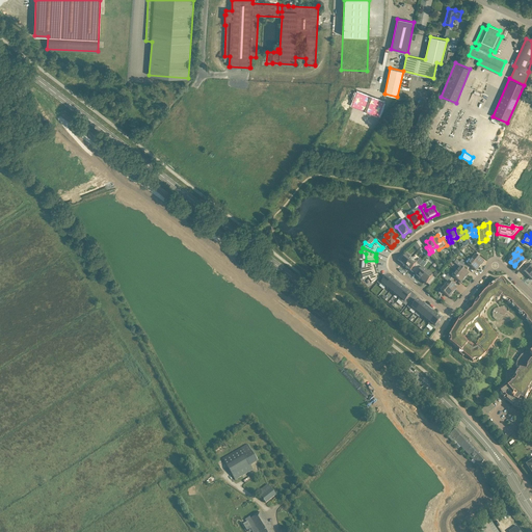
[(397,260),(400,263),(405,267),(411,260),(404,254),(397,260)]
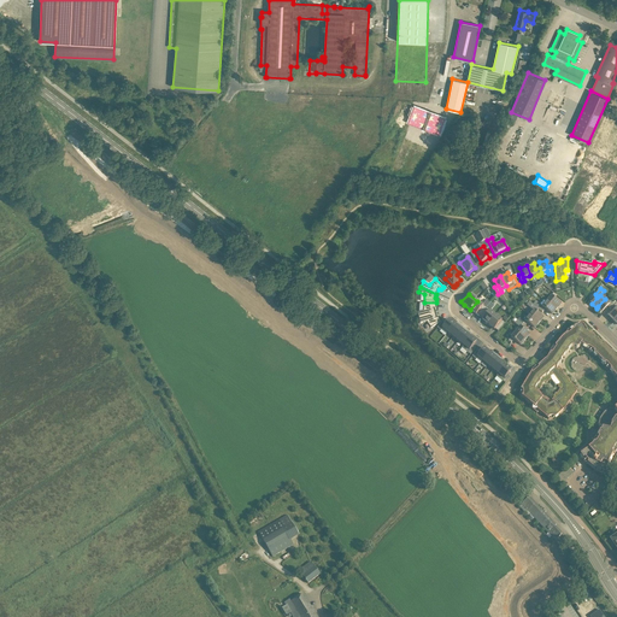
[(554,309),(557,310),(560,305),(554,300),(553,299),(557,295),(553,294),(547,303),(554,309)]
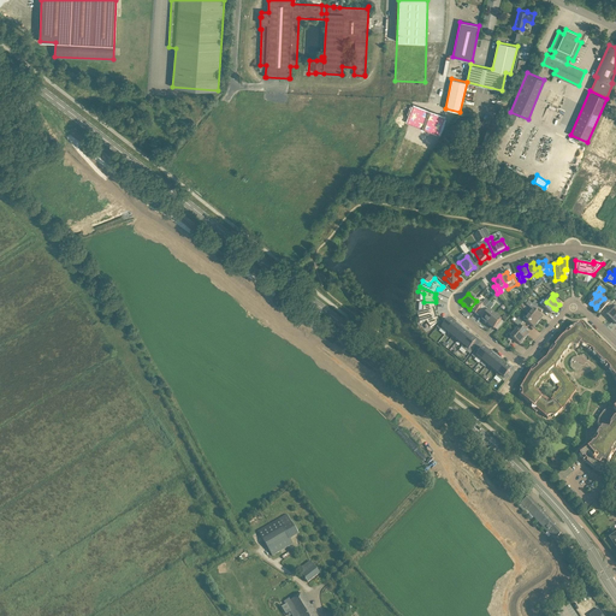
[(604,298),(597,306),(596,308),(599,312),(605,307),(606,307),(609,309),(611,307),(612,306),(610,302),(609,303),(604,298)]
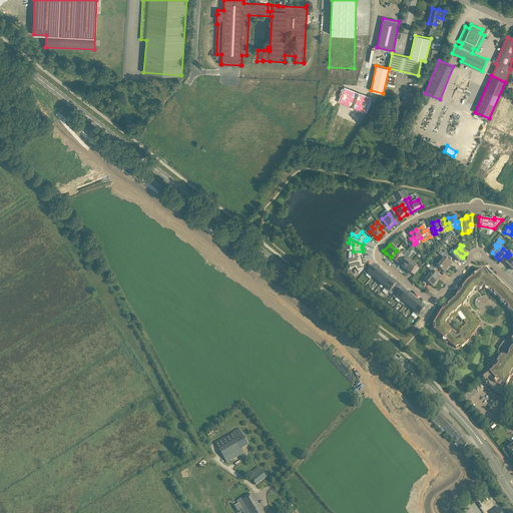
[(396,262),(399,264),(405,257),(397,250),(391,258),(396,263),(396,262)]
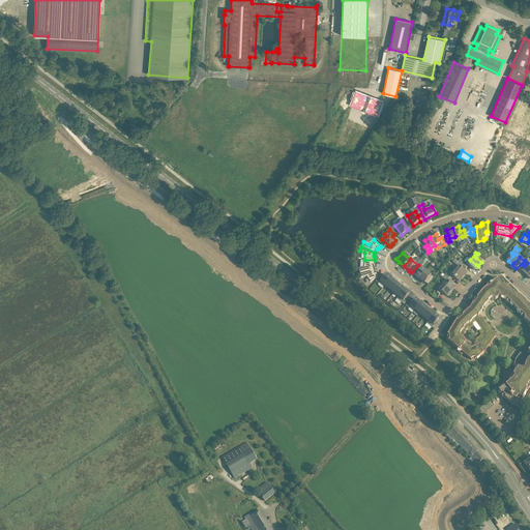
[(478,266),(476,265),(470,260),(466,264),(463,261),(461,264),(463,266),(466,268),(468,266),(469,266),(474,270),(478,266)]
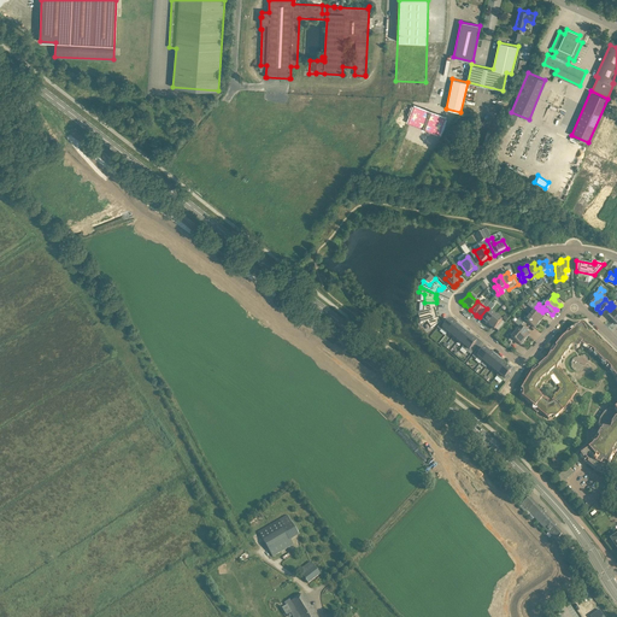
[(436,309),(436,305),(424,304),(423,311),(417,313),(418,318),(436,315),(434,310),(436,309)]
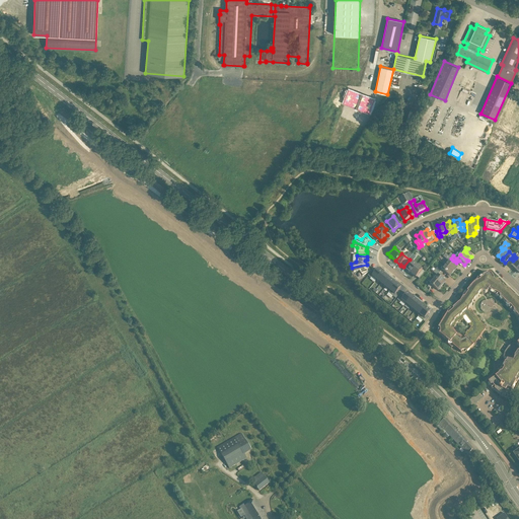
[(445,266),(453,273),(456,269),(452,264),(451,263),(453,261),(451,258),(449,261),(445,266)]
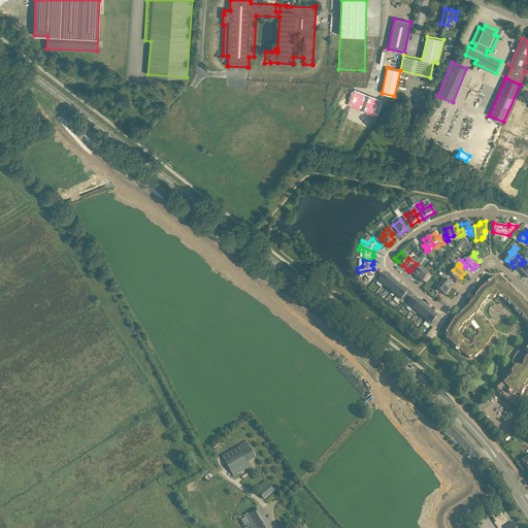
[(413,274),(418,278),(424,270),(417,264),(410,271),(413,273),(413,274)]
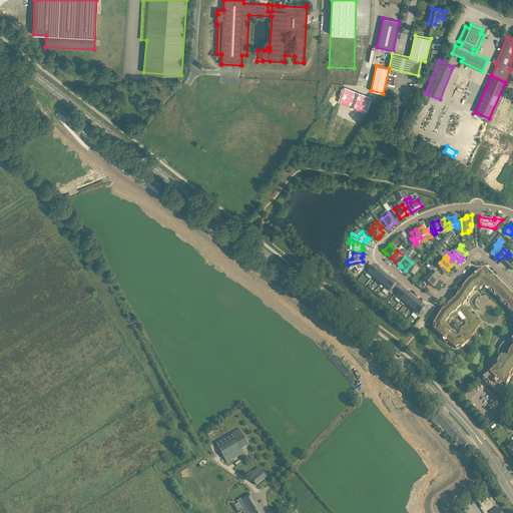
[(363,262),(348,265),(350,270),(355,269),(358,274),(367,268),(365,265),(364,266),(363,262)]
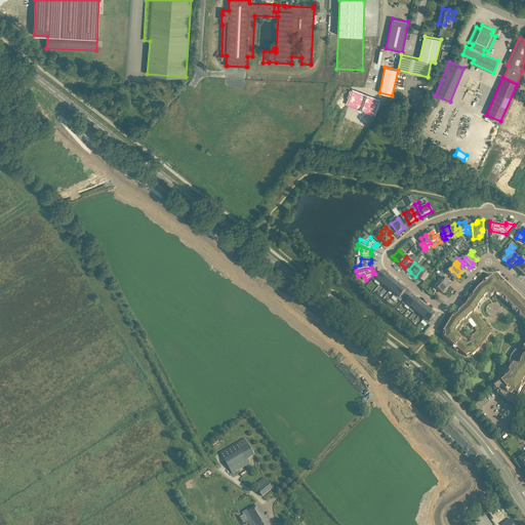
[(420,280),(423,282),(430,275),(421,269),(415,277),(420,281),(420,280)]
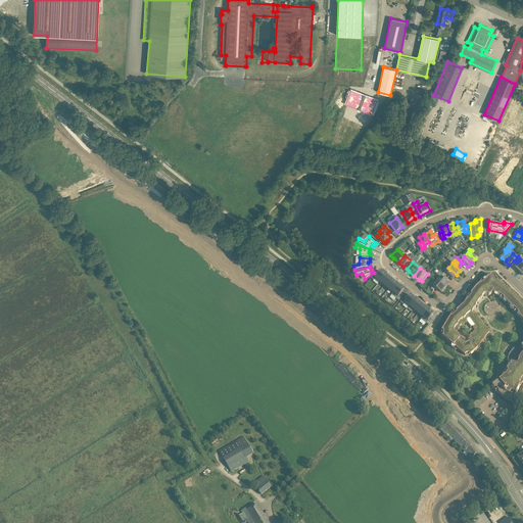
[(454,278),(457,275),(448,268),(442,275),(444,277),(446,274),(447,275),(454,278)]
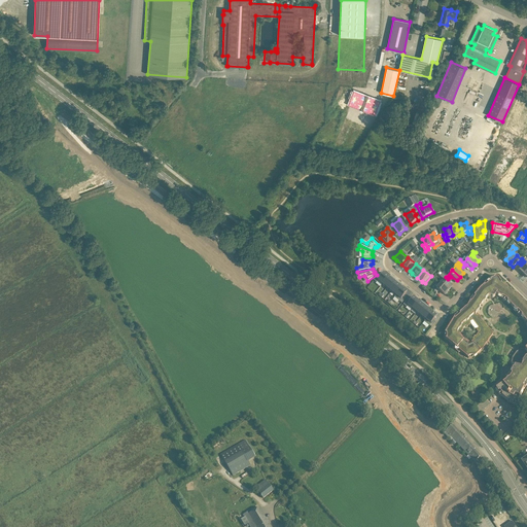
[(441,284),(447,289),(448,291),(452,287),(447,282),(446,281),(448,279),(446,277),(440,272),(437,275),(444,280),(441,284)]
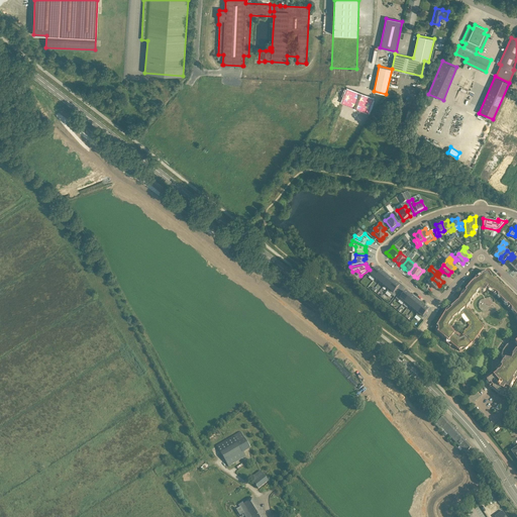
[(371,276),(375,279),(381,272),(377,269),(373,273),(371,271),(367,276),(369,278),(371,276)]
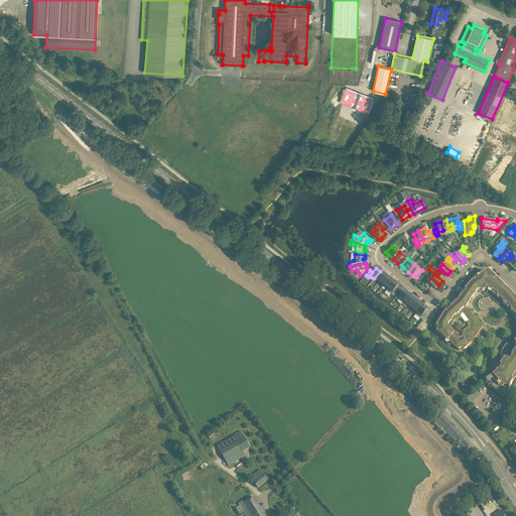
[(385,275),(380,271),(374,278),(379,282),(385,275)]
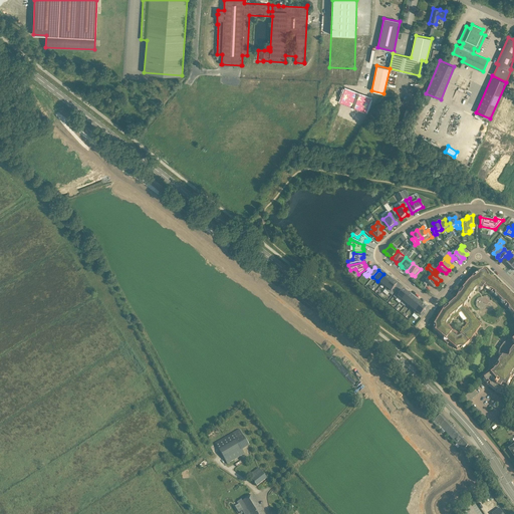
[(513,299),(511,297),(512,296),(511,295),(510,294),(509,294),(504,289),(504,288),(503,287),(502,286),(501,287),(495,282),(494,281),(493,280),(492,280),(491,279),(489,277),(486,272),(483,271),(478,274),(477,273),(474,275),(472,277),(472,278),(467,283),(463,289),(461,289),(460,291),(458,294),(459,295),(456,300),(454,301),(446,308),(444,306),(441,308),(438,312),(440,314),(438,317),(438,318),(434,326),(434,330),(437,333),(435,335),(436,337),(440,340),(441,339),(447,344),(447,345),(451,348),(453,349),(454,347),(457,349),(461,349),(469,342),(470,342),(472,339),(472,338),(481,325),(467,307),(465,308),(464,306),(465,304),(466,304),(467,303),(468,301),(467,301),(471,295),(472,295),(473,294),(474,293),(473,292),(475,290),(476,289),(480,290),(482,290),(483,289),(484,287),(489,291),(489,292),(491,294),(494,296),(495,295),(499,299),(503,304),(503,305),(505,307),(507,309),(508,309),(513,314),(513,315),(513,339),(512,341),(511,340),(507,341),(503,344),(499,349),(498,353),(499,357),(500,358),(499,362),(497,367),(493,372),(490,375),(484,379),(483,377),(482,377),(487,384),(487,386),(497,393),(497,394),(503,396),(506,389),(507,389),(508,387),(508,386),(507,386),(512,376),(513,372),(513,299)]
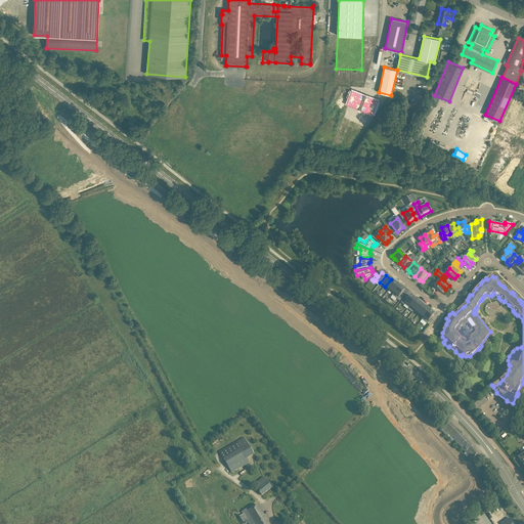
[(391,279),(385,287),(389,291),(395,284),(391,279)]
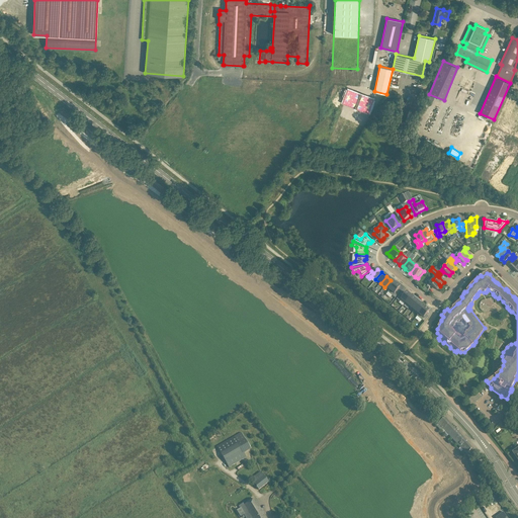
[(440,286),(439,284),(433,279),(427,286),(429,288),(430,286),(437,289),(440,286)]
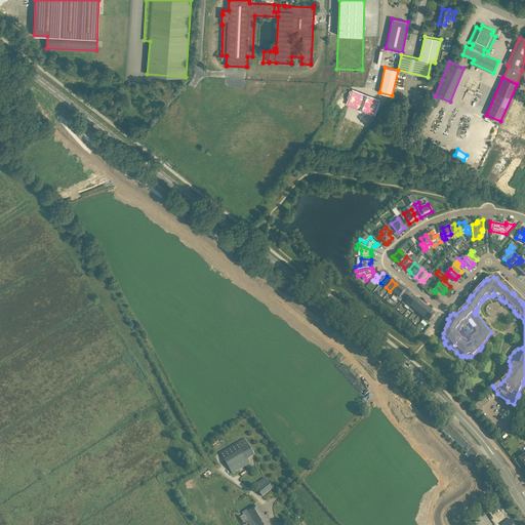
[(400,287),(396,284),(390,291),(395,294),(400,287)]
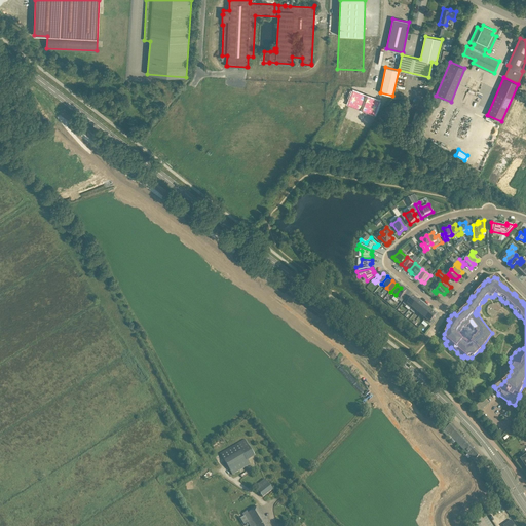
[(406,292),(401,288),(396,295),(400,299),(399,301),(401,303),(405,298),(403,296),(406,292)]
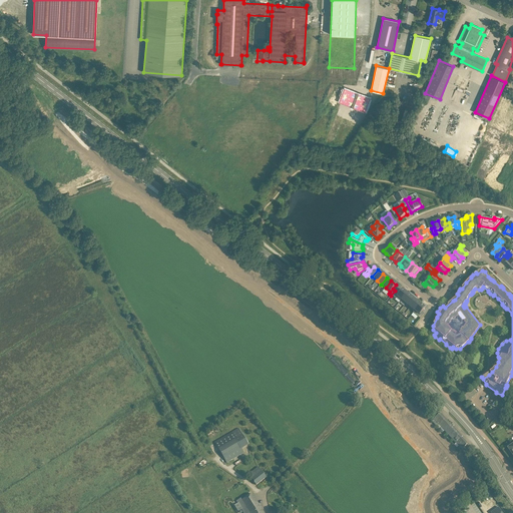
[(399,294),(397,292),(393,297),(395,299),(397,297),(401,301),(407,294),(403,290),(399,294)]
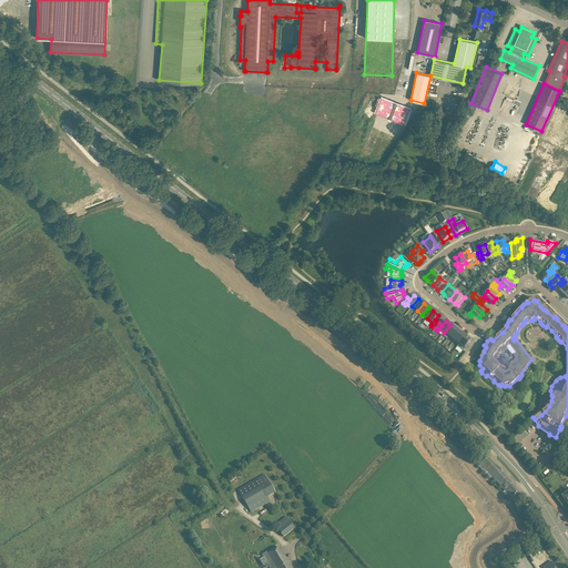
[(456,330),(450,325),(444,333),(449,337),(456,330)]
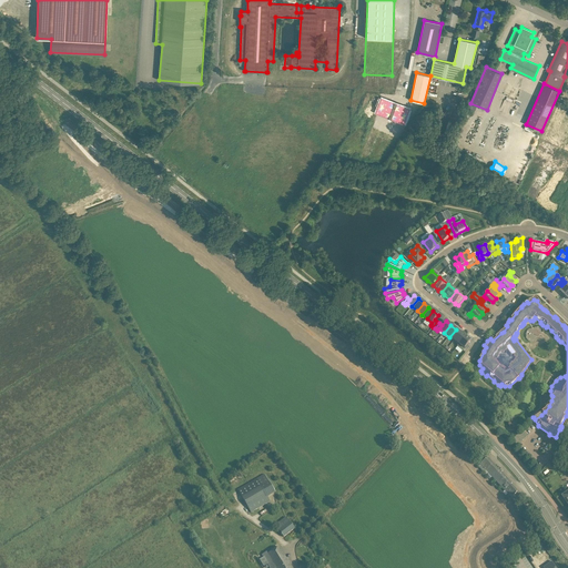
[(460,333),(456,330),(449,337),(454,341),(460,333)]
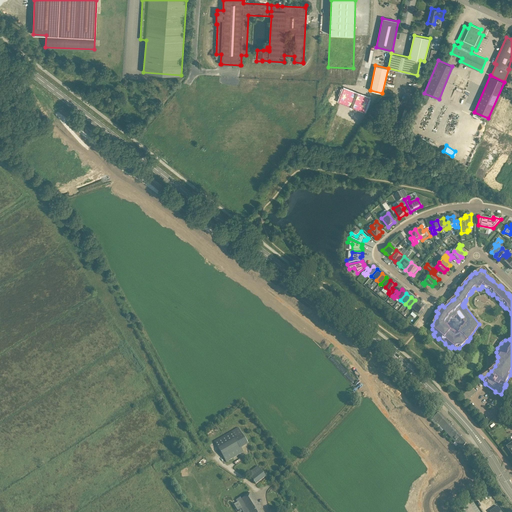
[(419,304),(415,300),(409,307),(414,311),(419,304)]
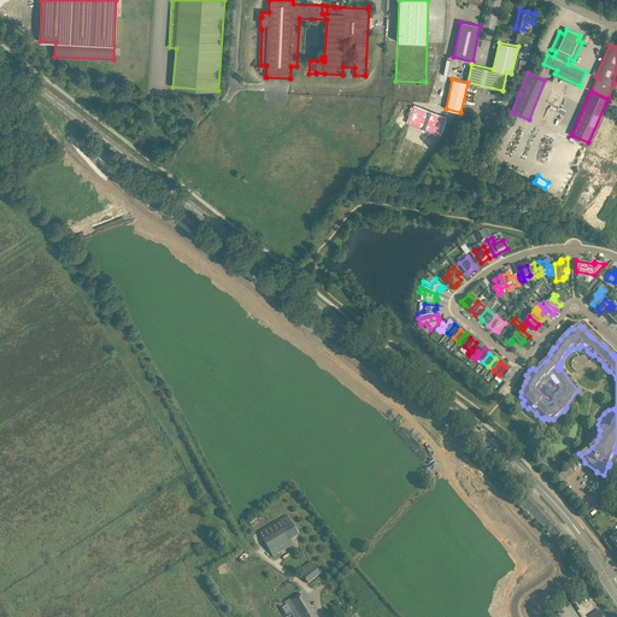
[(505,366),(499,375),(504,380),(503,381),(505,383),(510,378),(507,376),(511,371),(505,366)]
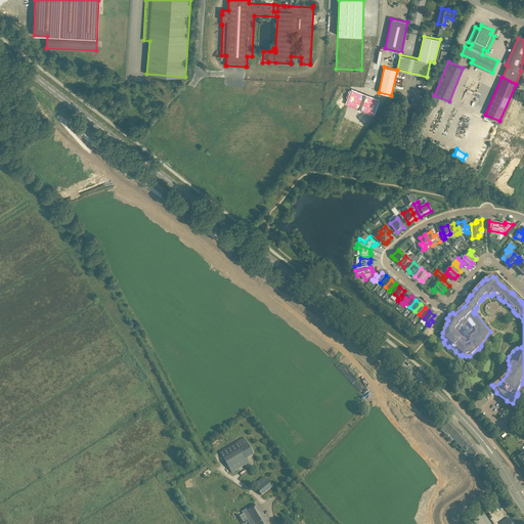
[(236,442),(219,452),(231,473),(249,463),(236,442)]
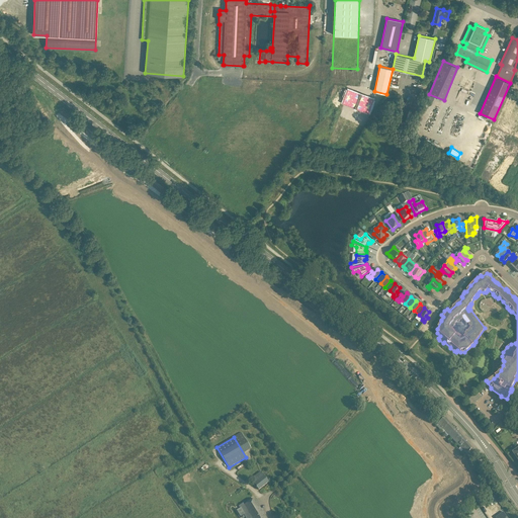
[(251,480),(259,490),(268,483),(261,472),(251,480)]
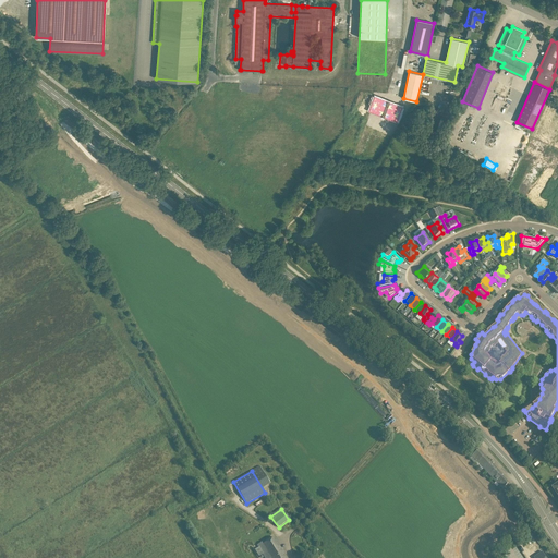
[(262,543),(257,546),(258,548),(264,557),(286,557),(275,537),(263,545),(262,543)]
